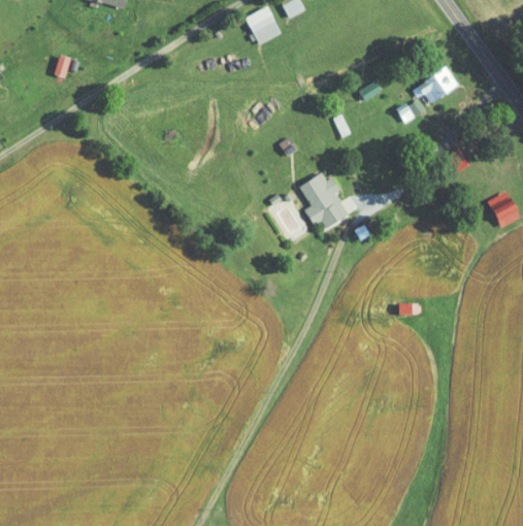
[(87,0),(124,8),(125,0),(87,0)]
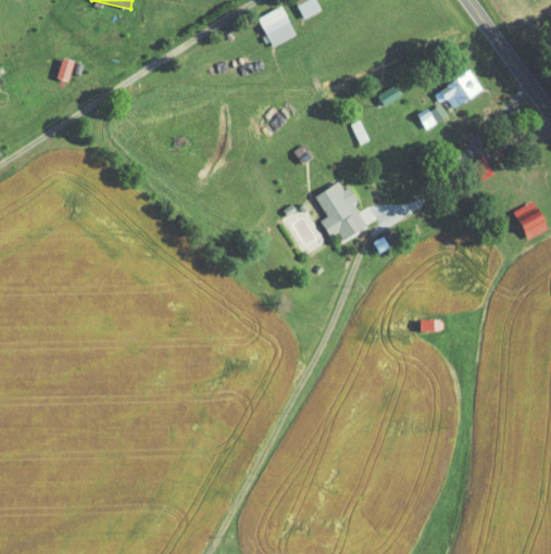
[(322,12),(315,0),(311,0),(298,7),(305,21),(322,12)]
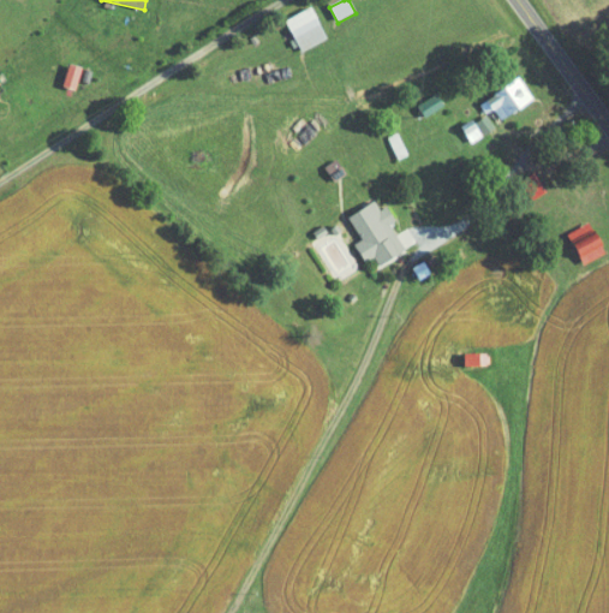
[(329,40),(312,7),(286,22),(303,54),(329,40)]
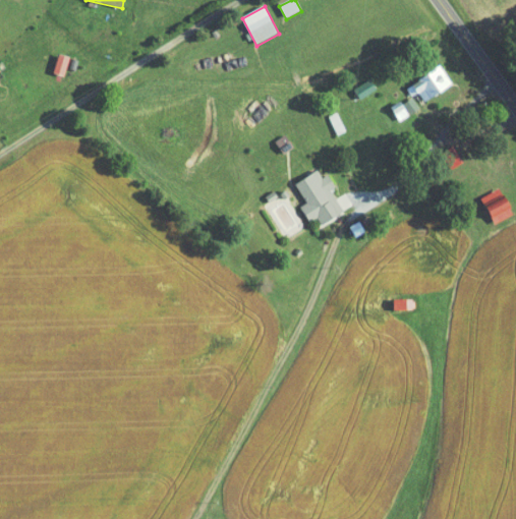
[(53,73),(64,75),(68,56),(57,54),(53,73)]
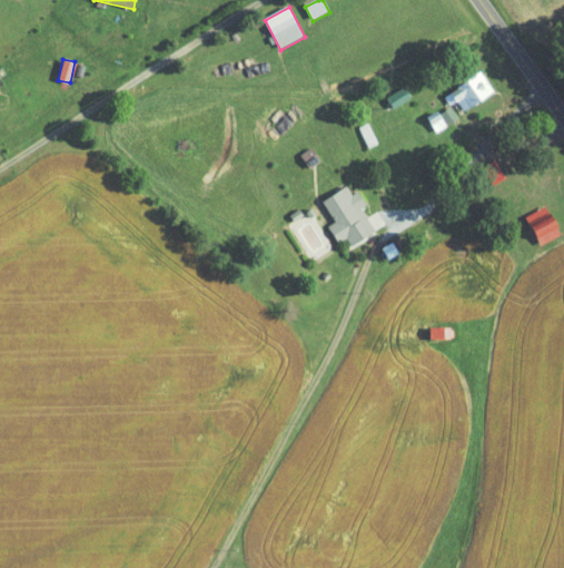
[(458,103),(464,111),(494,91),(481,71),(445,95),(452,107),(458,103)]
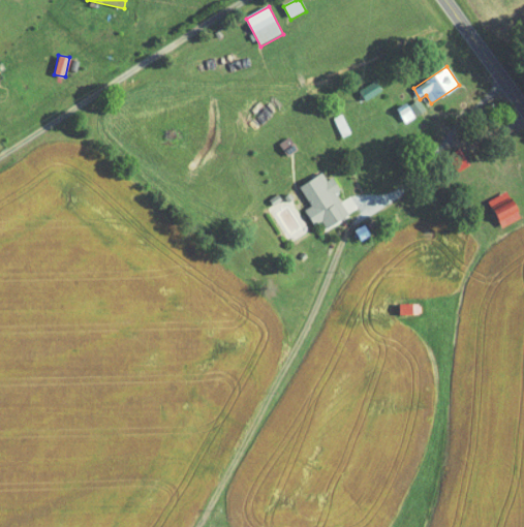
[(428,111),(421,99),(411,105),(418,117),(428,111)]
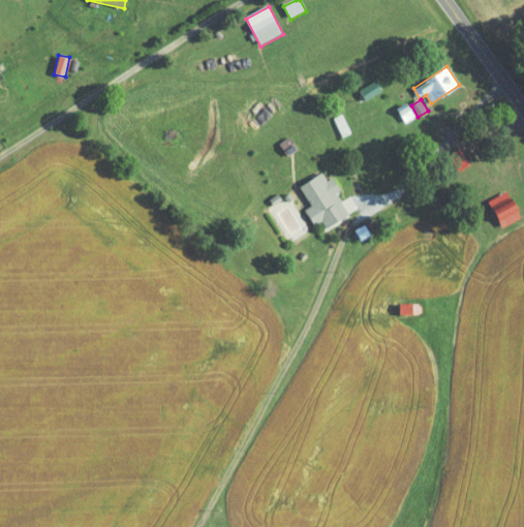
[(417,118),(408,105),(398,112),(406,124),(417,118)]
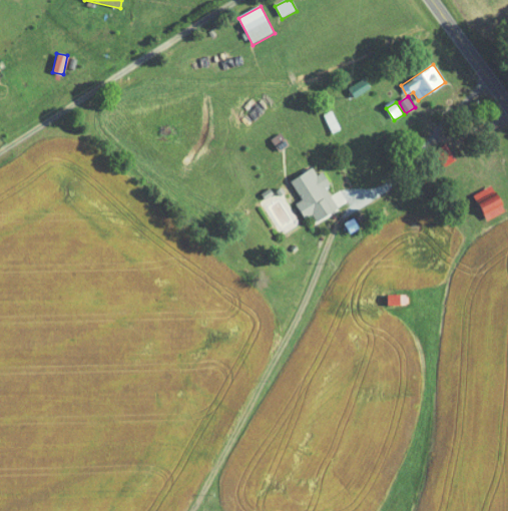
[(339,208),(327,187),(331,185),(324,171),(318,175),(313,167),(291,180),(302,200),(297,203),(305,218),(314,214),(318,221),(339,208)]
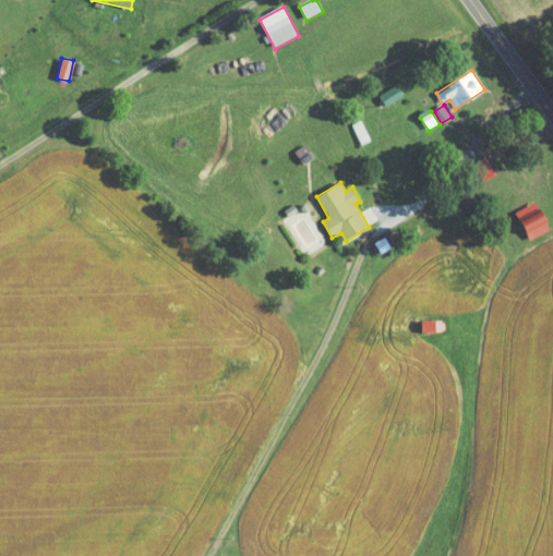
[(514,214),(529,241),(550,231),(535,203),(514,214)]
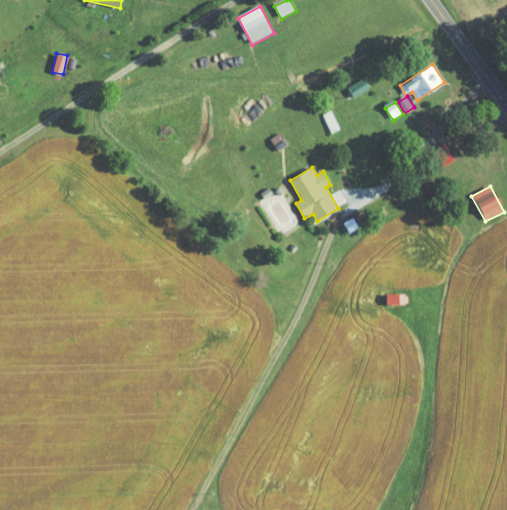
[(385,295),(385,305),(406,304),(406,294),(385,295)]
